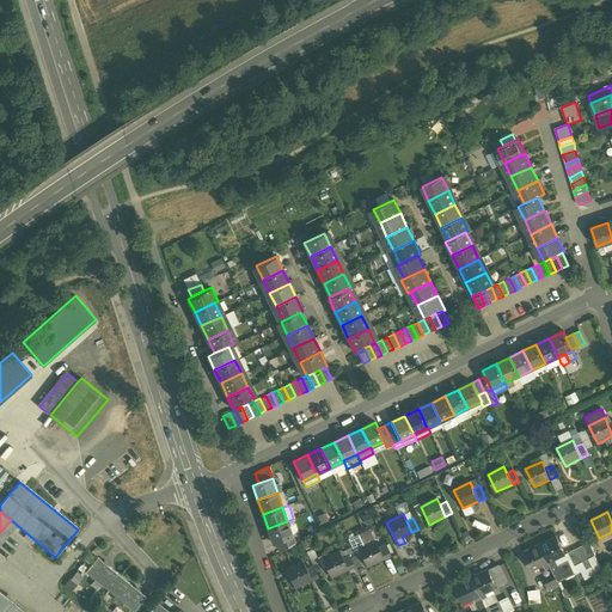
[(293,519),(287,521),(292,536),(294,543),(300,540),(293,519)]
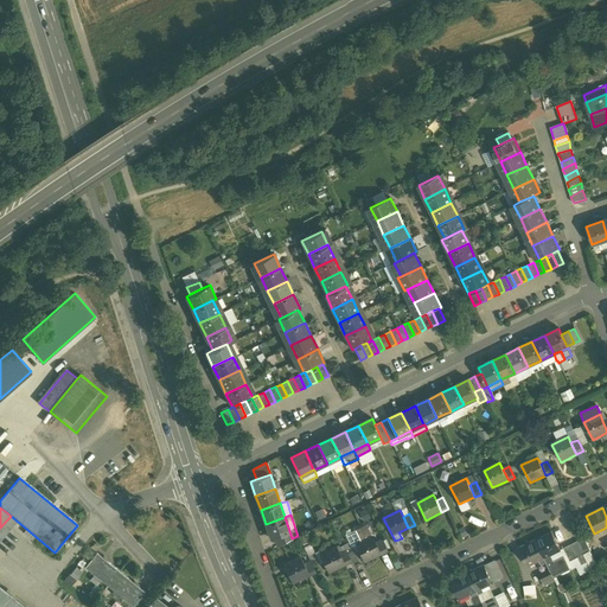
[(285,517),(266,524),(270,538),(275,537),(289,531),(285,517)]
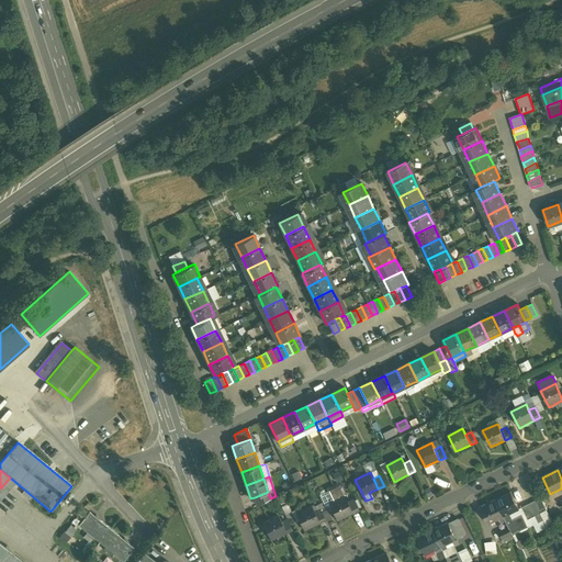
[(338,485),(328,491),(334,502),(344,496),(338,485)]
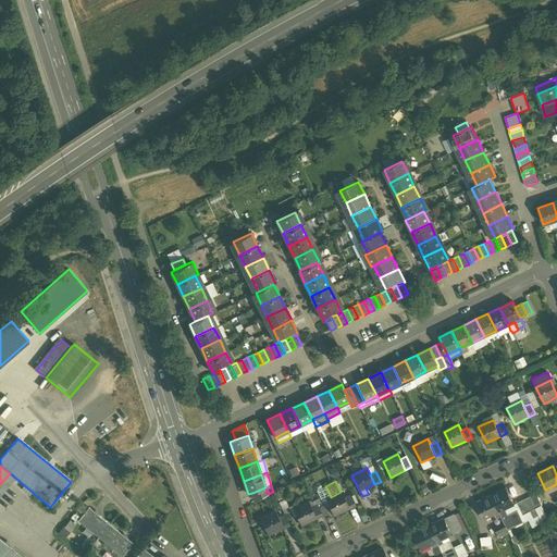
[(325,486),(317,491),(321,498),(322,502),(326,499),(331,497),(325,486)]
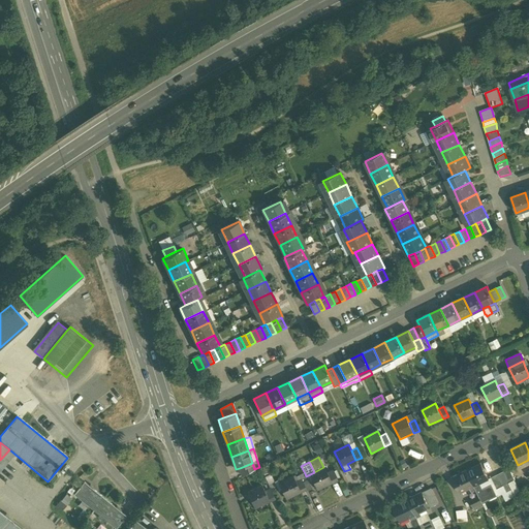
[(252,463),(240,468),(242,475),(254,469),(252,463)]
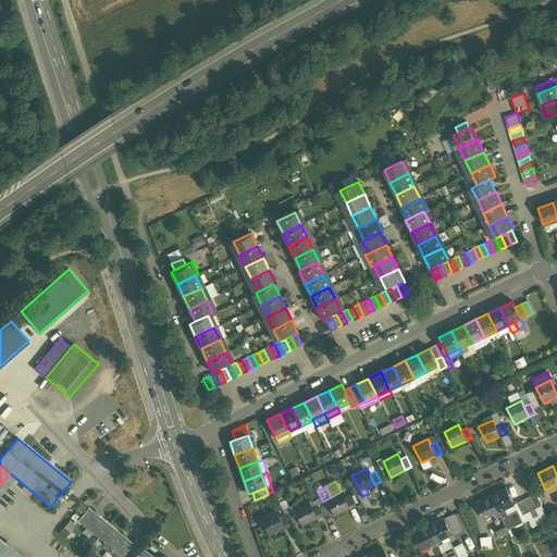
[(506,489),(491,495),(498,511),(505,509),(514,504),(506,489)]
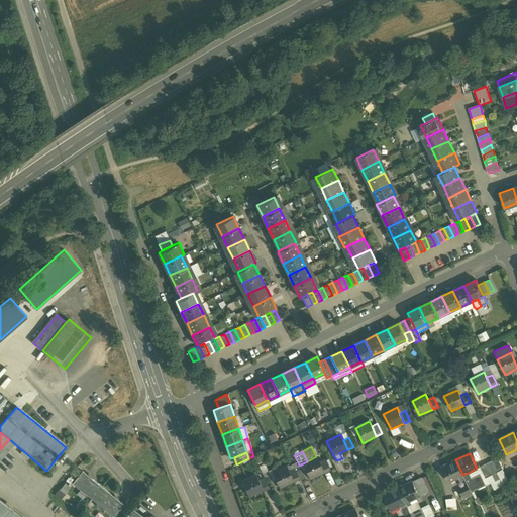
[(319,462),(316,456),(307,461),(303,463),(310,479),(324,472),(319,462)]
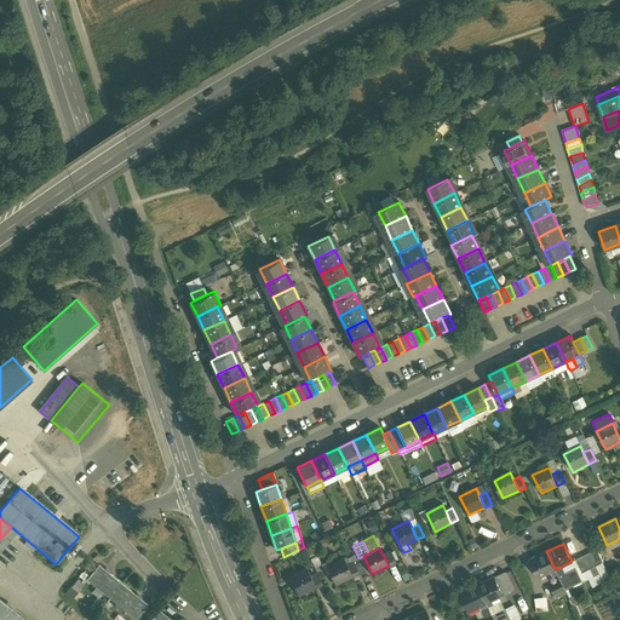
[(597,550),(590,554),(596,567),(603,563),(597,550)]
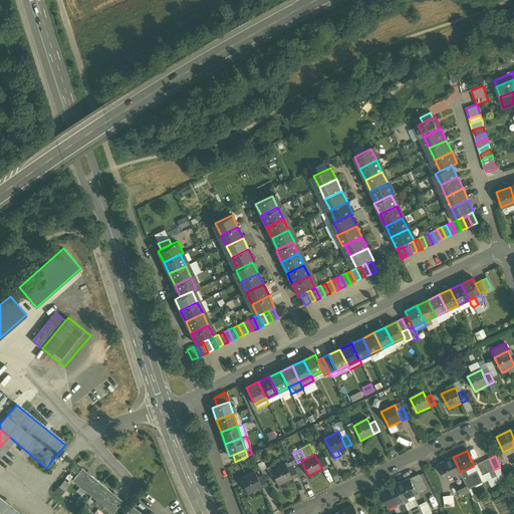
[(322,457),(317,460),(322,469),(327,467),(322,457)]
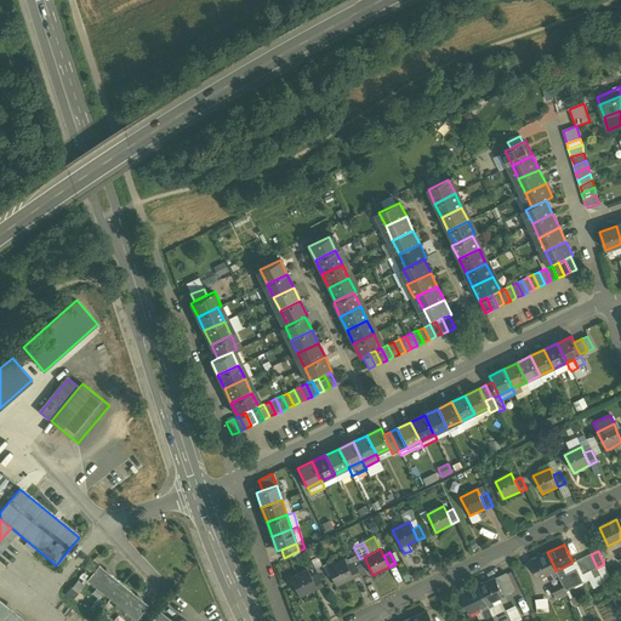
[(547,552),(530,560),(539,579),(551,573),(556,570),(547,552)]
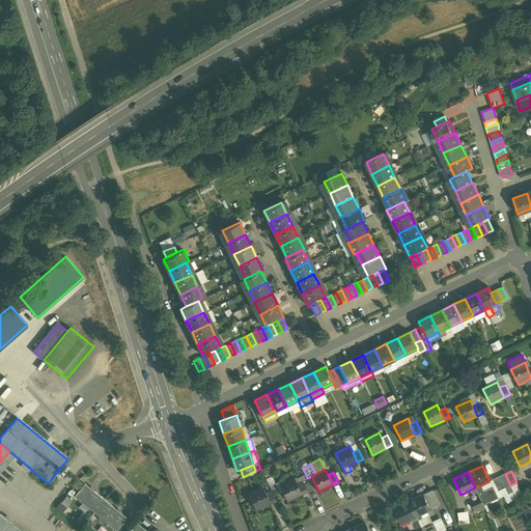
[(505,474),(493,480),(498,492),(504,488),(507,495),(513,492),(510,485),(505,474)]
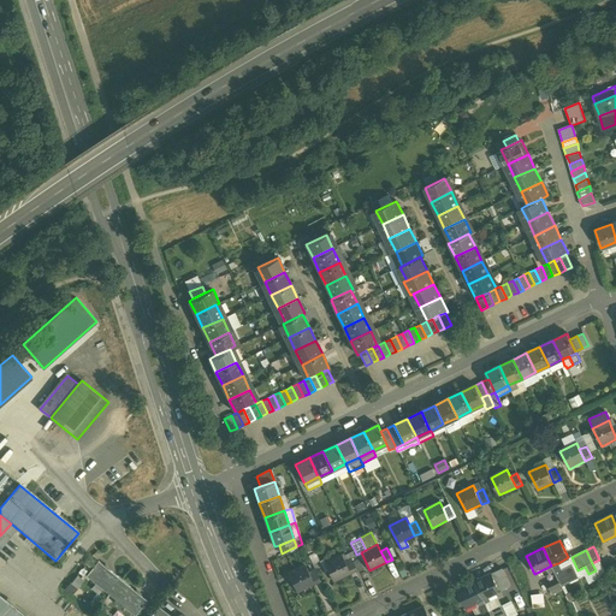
[(344,562),(341,555),(325,563),(333,581),(350,573),(344,562)]
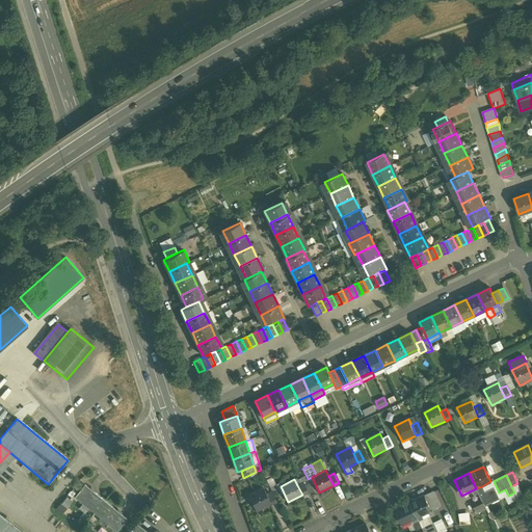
[(303,482),(297,485),(302,495),(308,493),(303,482)]
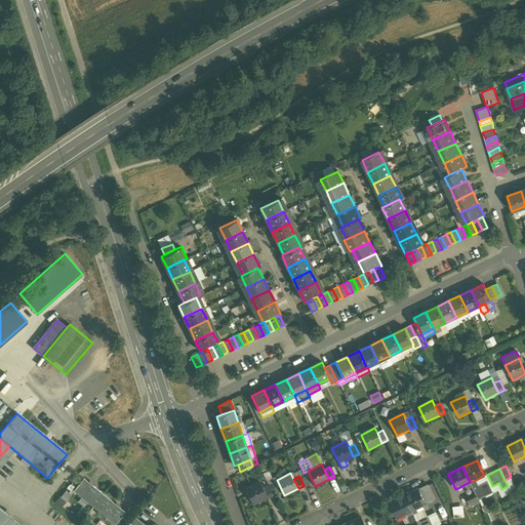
[(103,494),(83,479),(80,483),(79,482),(78,484),(79,485),(74,491),(92,507),(103,494)]
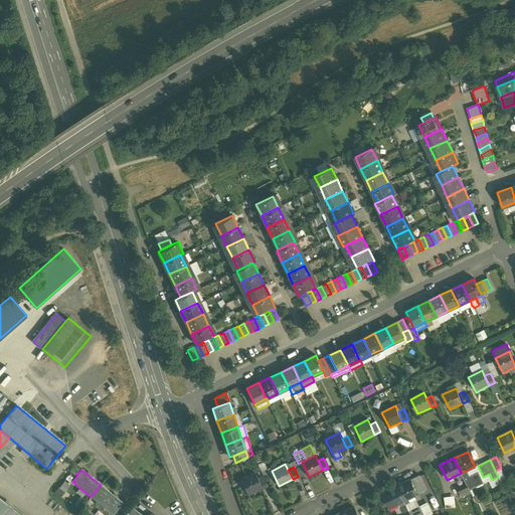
[(467,471),(461,473),(463,477),(466,483),(469,490),(483,483),(481,478),(478,472),(470,476),(467,471)]
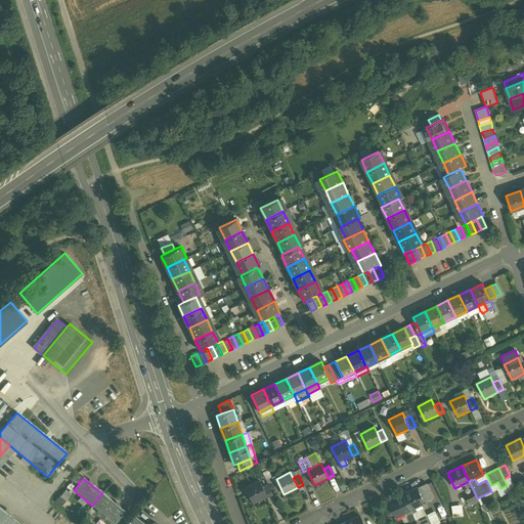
[(259,482),(245,487),(253,504),(266,496),(262,487),(259,482)]
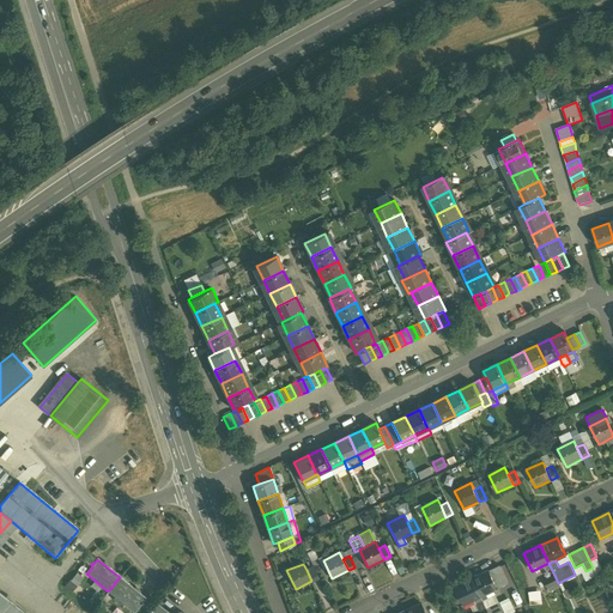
[(575,568),(572,569),(575,575),(576,576),(583,572),(586,571),(582,564),(575,568)]
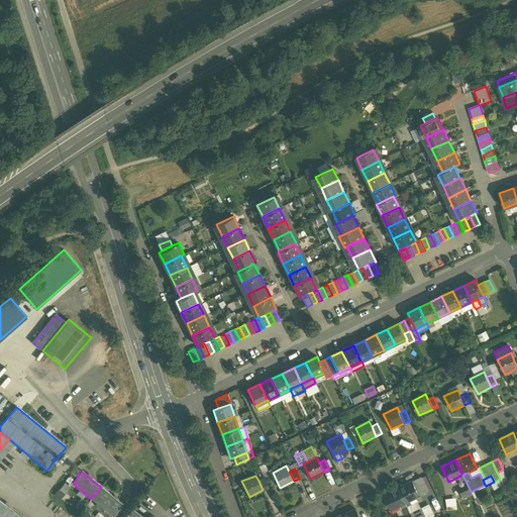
[(412,481),(419,496),(428,492),(421,477),(412,481)]
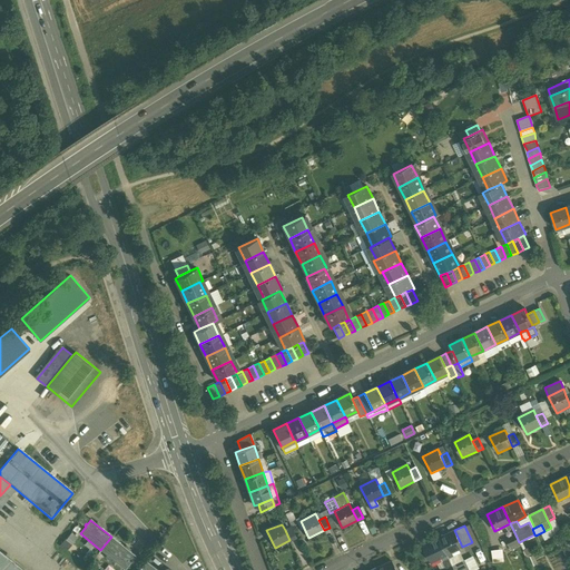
[(291,527),(285,530),(290,540),(296,537),(291,527)]
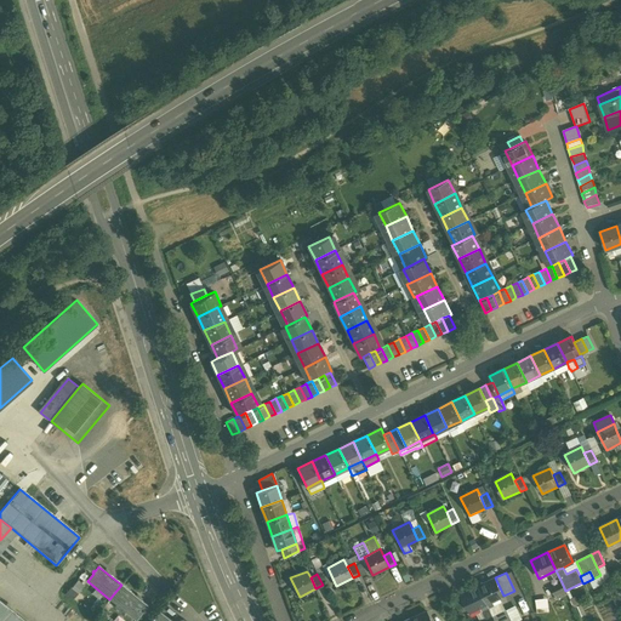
[(593,579),(591,580),(594,588),(604,584),(600,575),(593,579)]
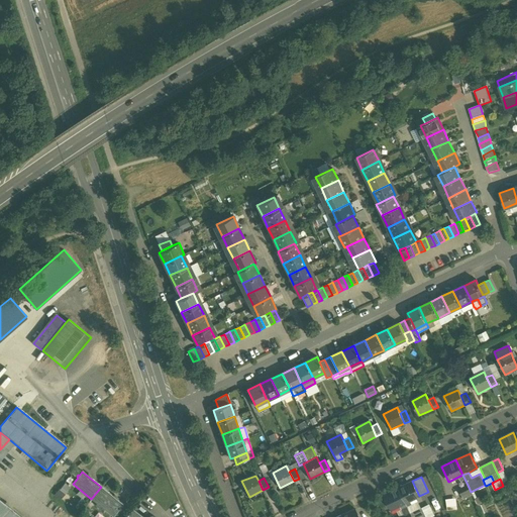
[(412,481),(398,488),(405,503),(419,496),(412,481)]
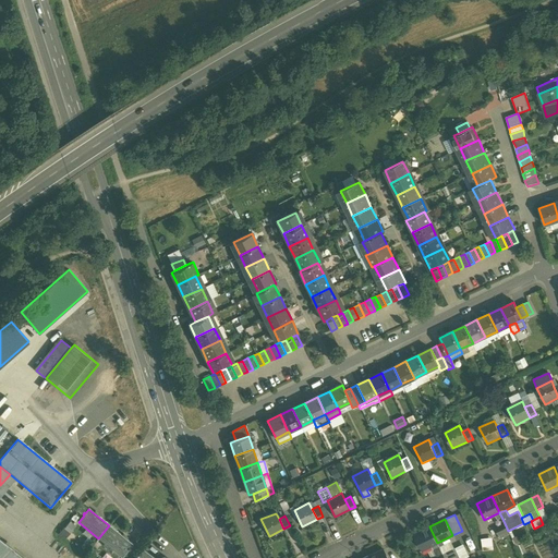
[(505,523),(495,529),(498,535),(508,531),(505,523)]
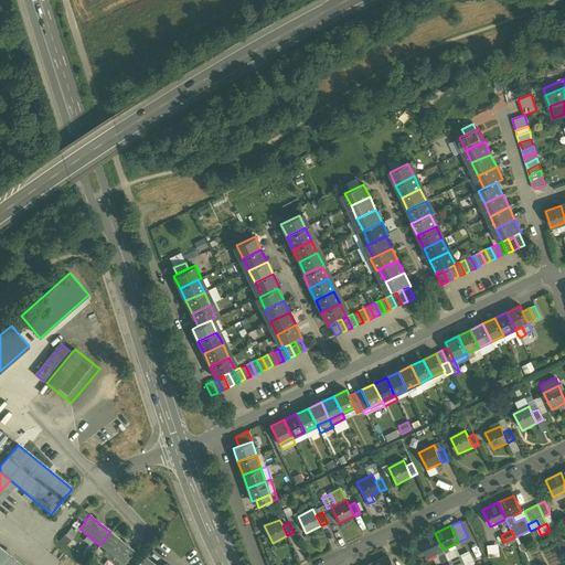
[(110,532),(99,545),(124,564),(129,557),(130,557),(131,556),(130,555),(134,552),(110,532)]
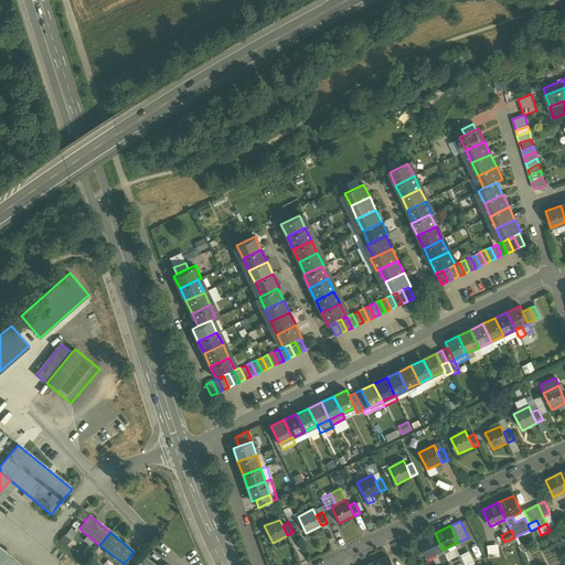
[(435,533),(419,541),(427,557),(443,550),(435,533)]
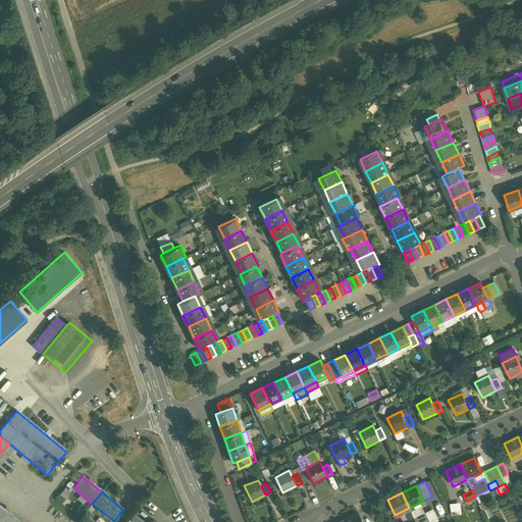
[(475,497),(466,501),(467,505),(477,500),(475,497)]
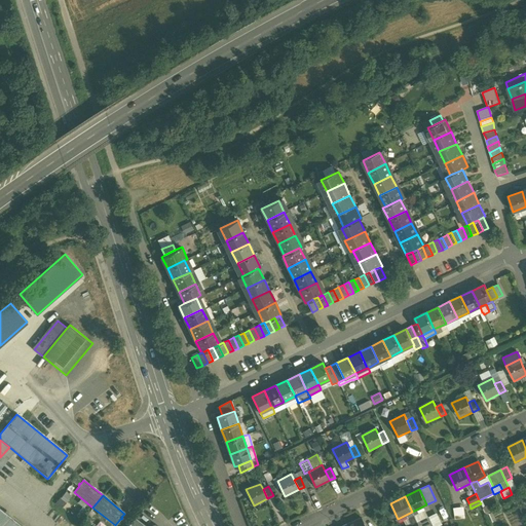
[(455,518),(465,517),(464,505),(454,508),(455,518)]
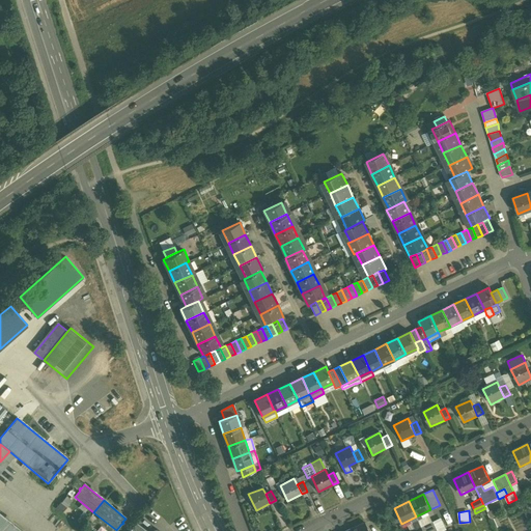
[(18,530),(0,515),(0,530),(18,530)]
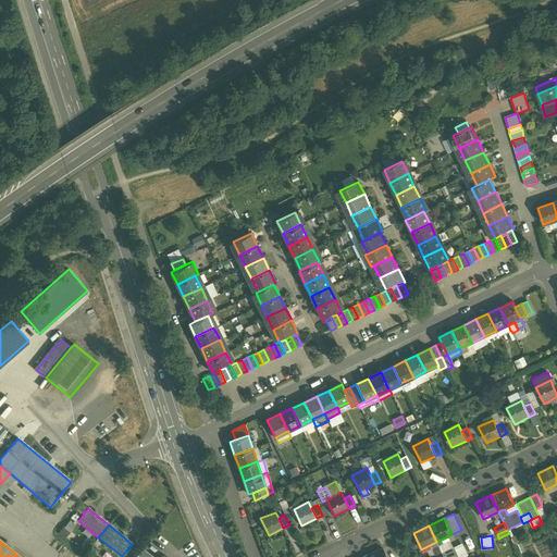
[(457,556),(453,547),(442,553),(443,556),(457,556)]
